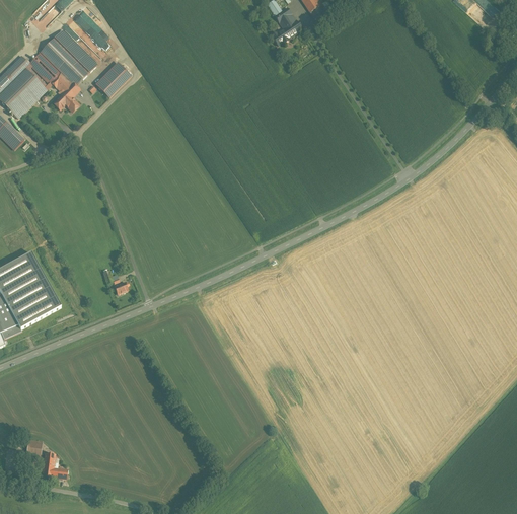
[(270,31),(278,43),(282,40),(283,42),(288,38),(287,37),(301,26),(287,5),(281,9),(274,0),(270,0),(267,2),(284,26),(277,31),(274,28),(270,31)]
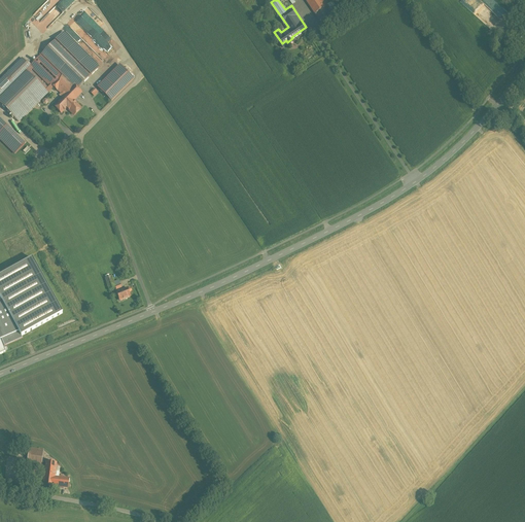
[(307,0),(325,27),(338,19),(324,0),(307,0)]
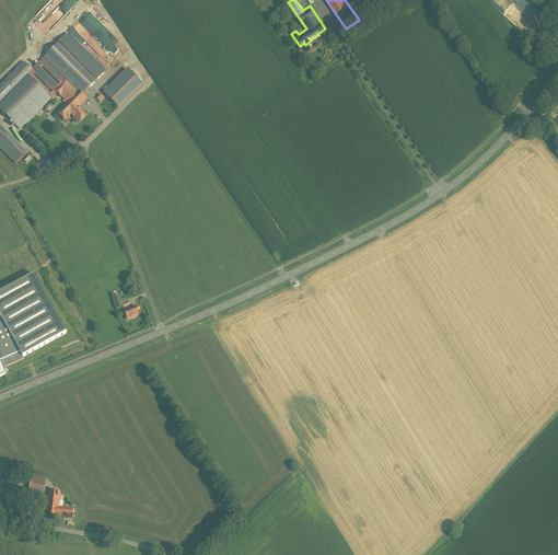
[(74,106),(77,103),(85,94),(82,91),(104,68),(66,31),(31,67),(36,71),(51,85),(56,91),(61,96),(64,94),(74,106)]
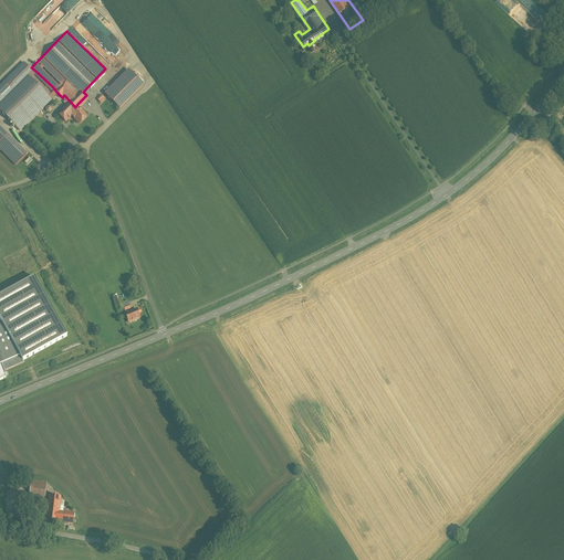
[(31,67),(22,59),(0,80),(0,108),(20,128),(56,92),(52,86),(48,91),(32,76),(37,72),(31,67)]
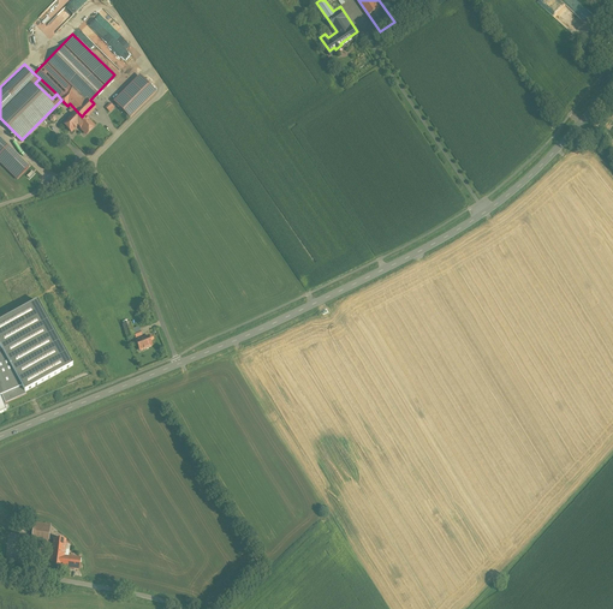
[(156,88),(143,75),(118,101),(130,114),(156,88)]
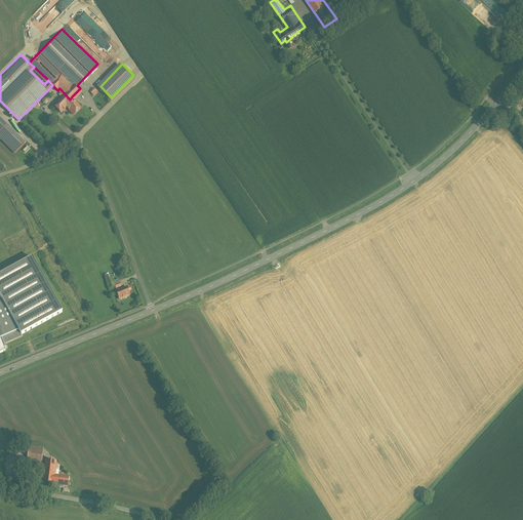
[(79,104),(72,96),(70,100),(59,88),(57,90),(62,93),(53,102),(59,109),(65,104),(73,111),(79,104)]
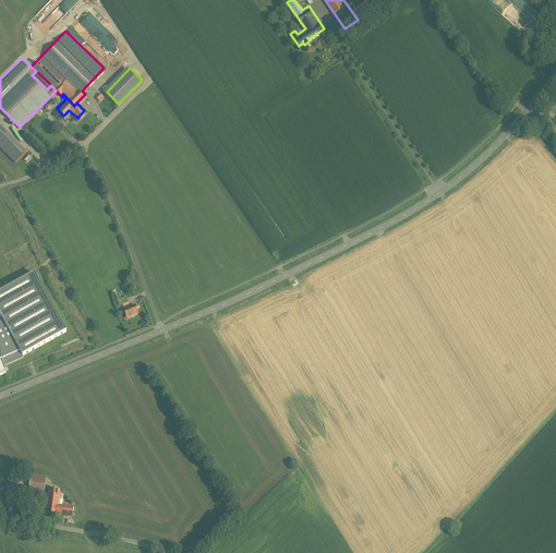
[(0,313),(0,353),(4,362),(23,353),(21,350),(68,327),(39,268),(0,286),(0,313)]
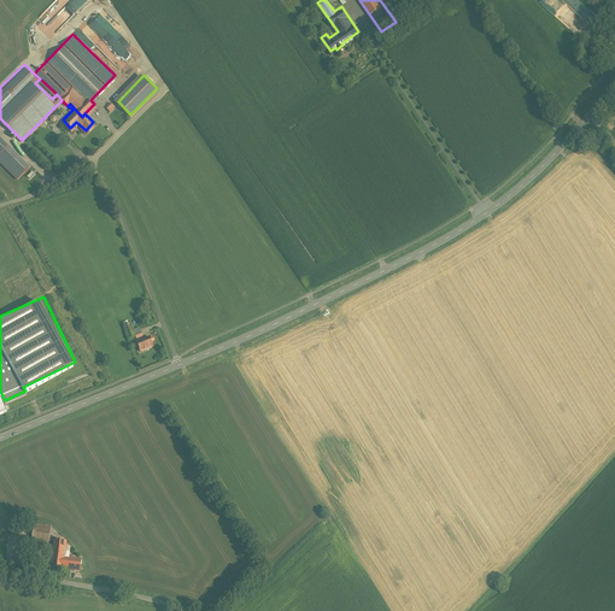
[(129,318),(122,321),(127,335),(134,333),(129,318)]
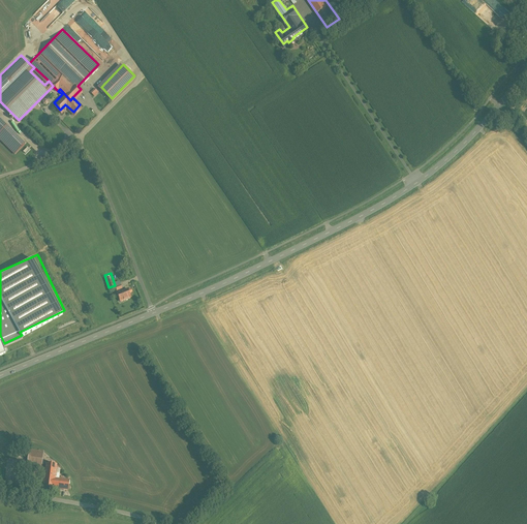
[(115,289),(118,298),(129,294),(126,284),(115,289)]
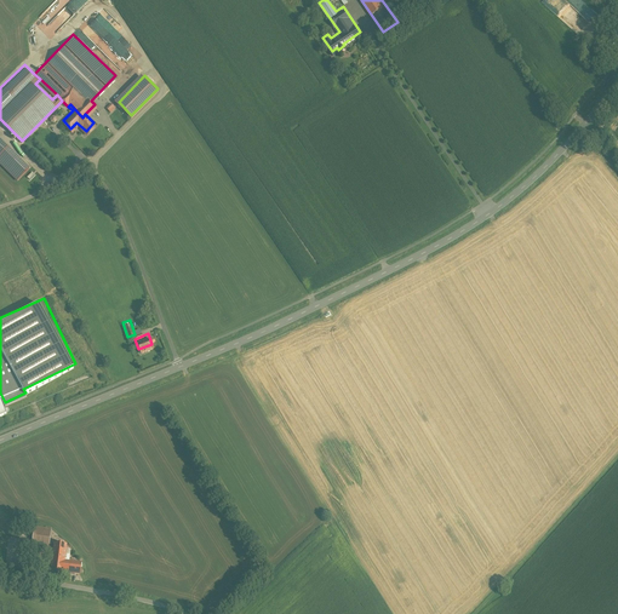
[(51,523),(34,521),(32,537),(49,539),(51,523)]
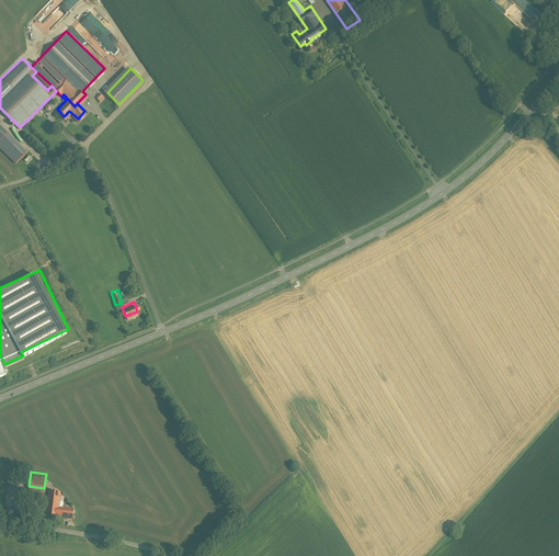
[(58,488),(47,487),(44,512),(70,515),(71,505),(56,502),(58,488)]
